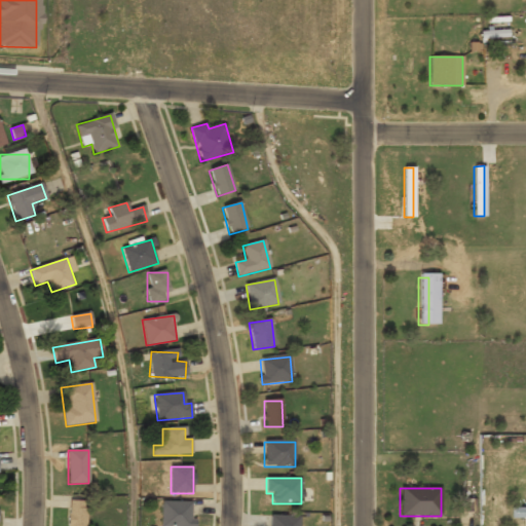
[(86,525),(86,501),(69,501),(69,525),(86,525)]
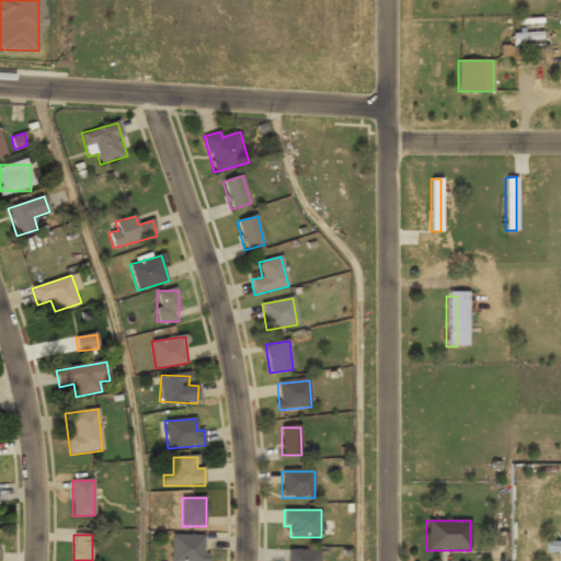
[(172,560),(205,560),(205,535),(172,535),(172,560)]
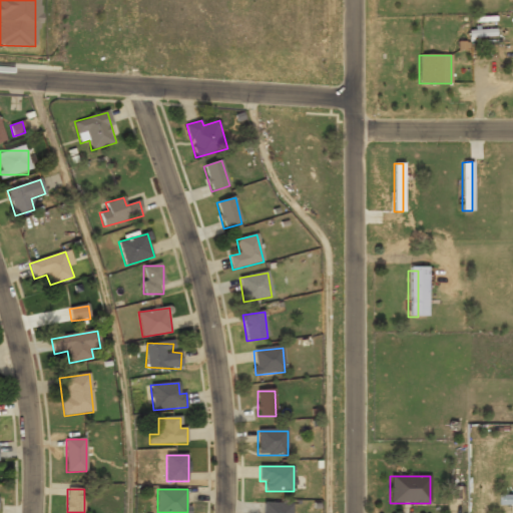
[(512,496),(499,496),(499,507),(512,507),(512,496)]
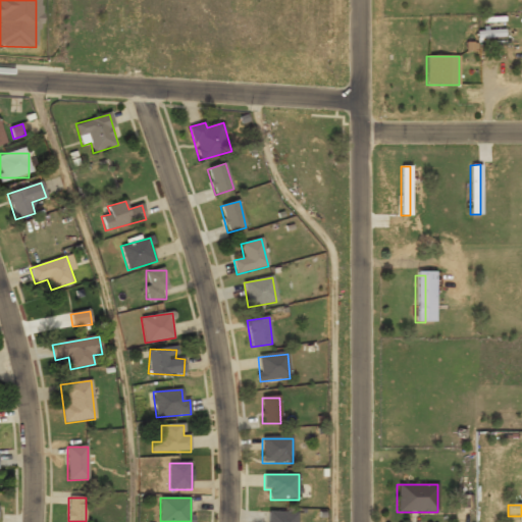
[(297,521),(297,512),(266,512),(266,521),(297,521)]
